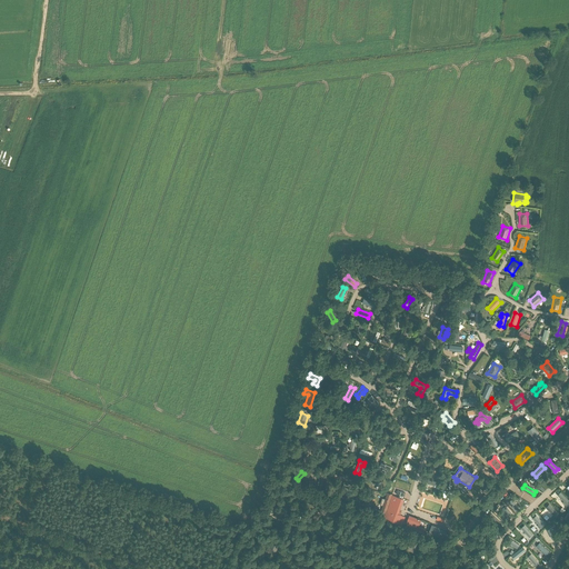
[(345,492),(342,498),(348,500),(352,490),(348,488),(346,492),(345,492)]
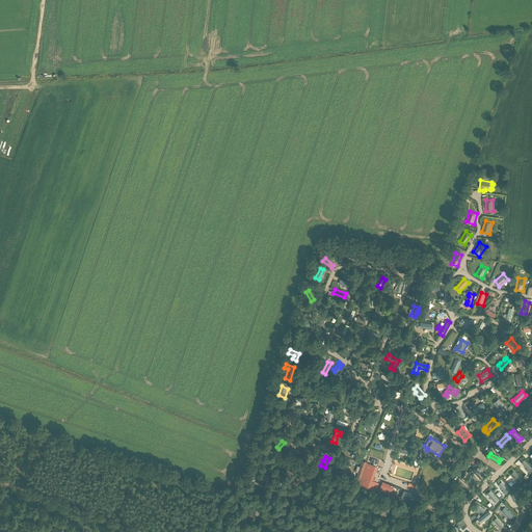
[(338,459),(333,468),(336,470),(341,461),(338,459)]
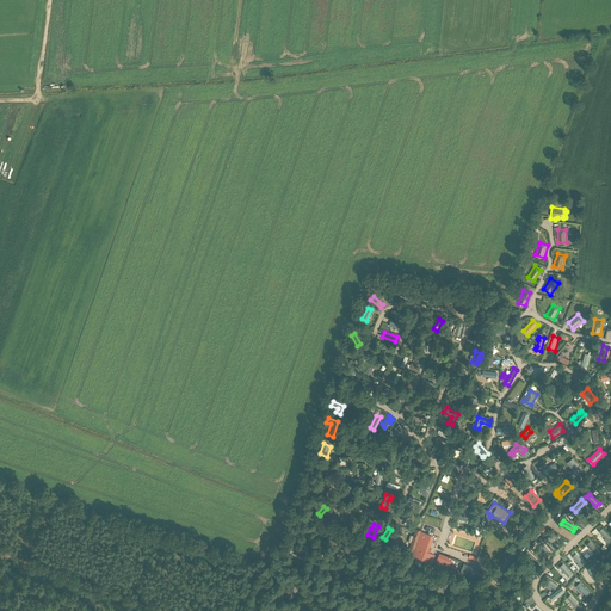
[(602,529),(599,531),(605,538),(604,539),(606,542),(610,537),(602,529)]
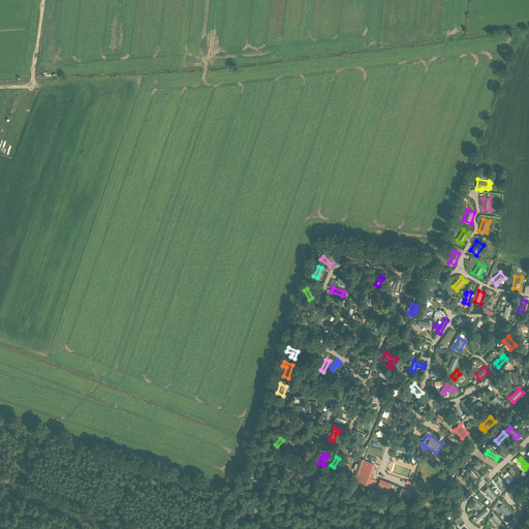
[(361,459),(354,475),(359,477),(356,483),(373,489),(376,479),(372,478),(373,476),(370,475),(374,463),(365,460),(361,459)]
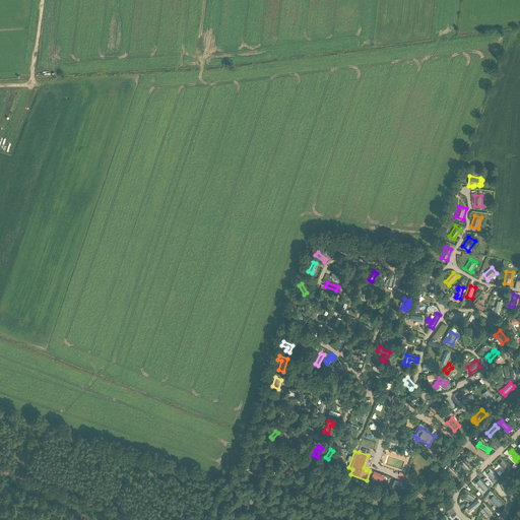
[(467,456),(464,459),(472,467),(475,464),(467,456)]
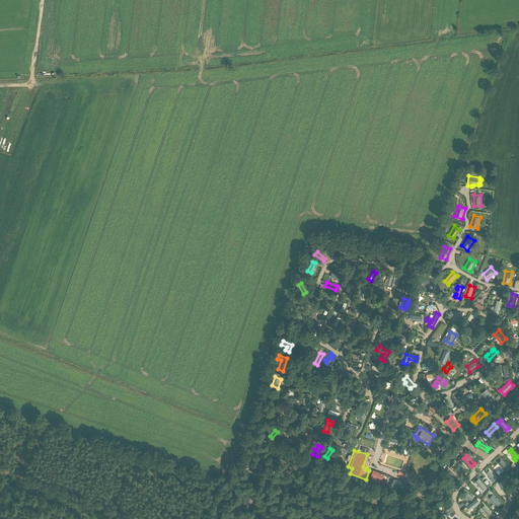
[(290,460),(285,472),(289,474),(292,467),(296,468),(298,463),(290,460)]
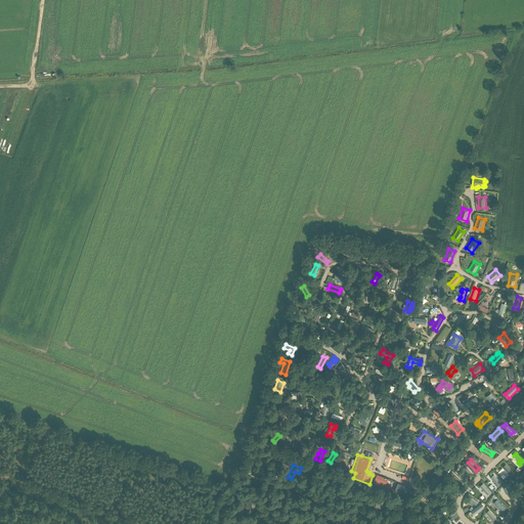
[(506,465),(503,468),(511,476),(514,473),(506,465)]
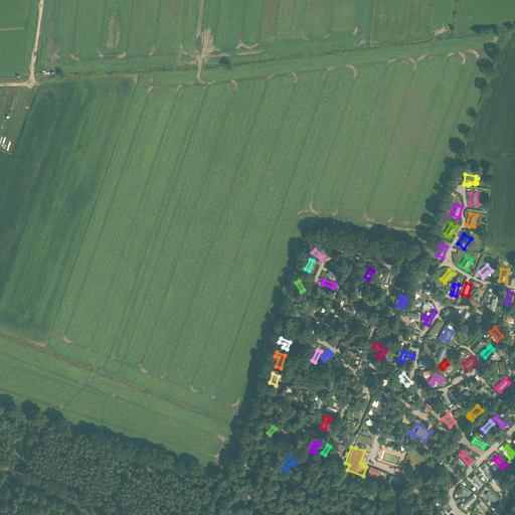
[(457,458),(455,460),(462,468),(464,466),(457,458)]
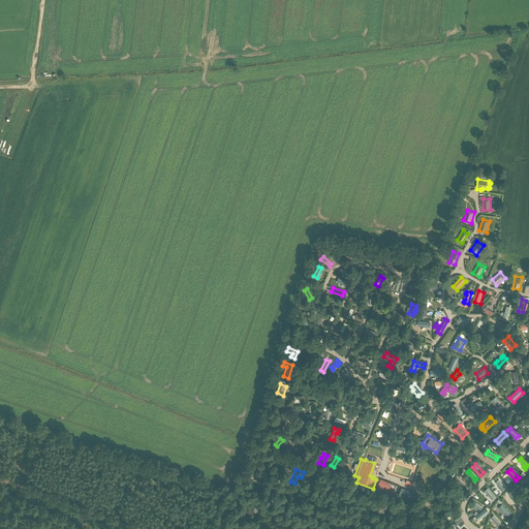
[(258,472),(255,481),(262,484),(267,475),(258,472)]
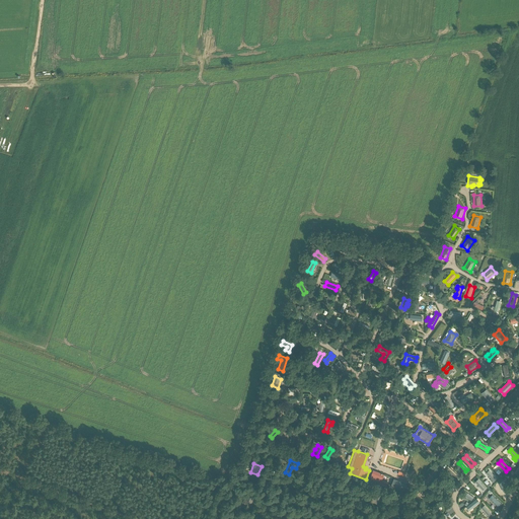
[(448,468),(445,471),(454,479),(457,476),(448,468)]
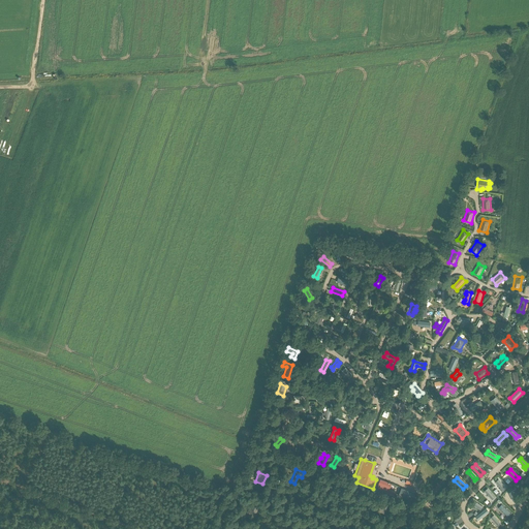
[(378,487),(377,490),(394,496),(396,492),(390,489),(392,484),(380,479),(377,487),(378,487)]
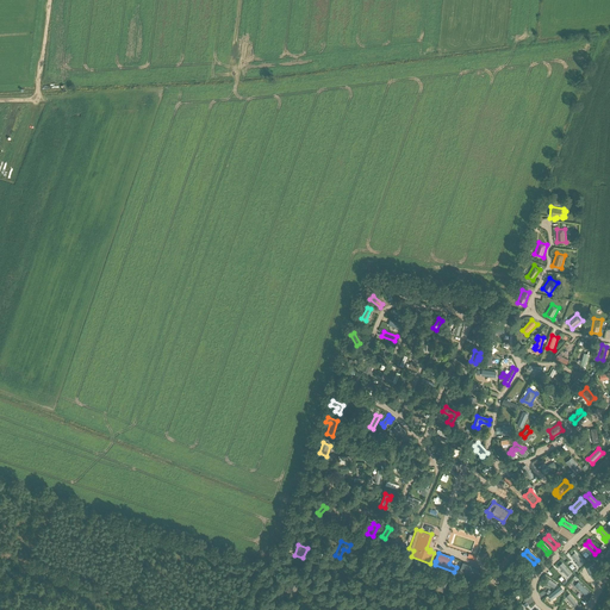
[(574,553),(571,555),(580,565),(584,562),(574,553)]
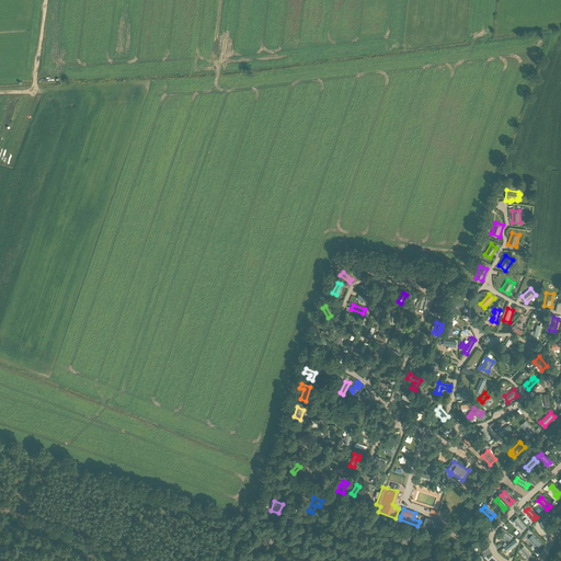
[(516,518),(514,521),(522,529),(525,527),(516,518)]
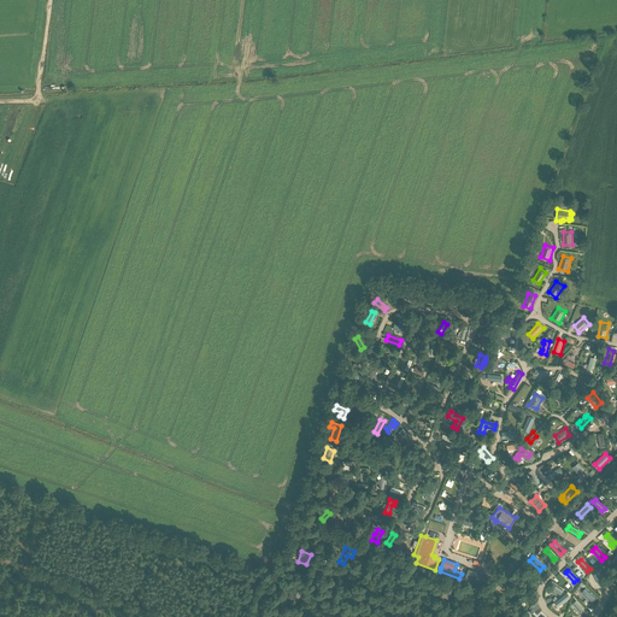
[(600,571),(594,575),(598,583),(605,580),(600,571)]
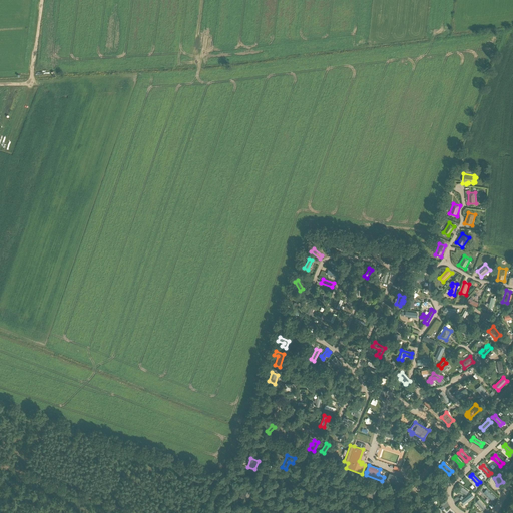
[(423,484),(421,488),(431,494),(433,490),(423,484)]
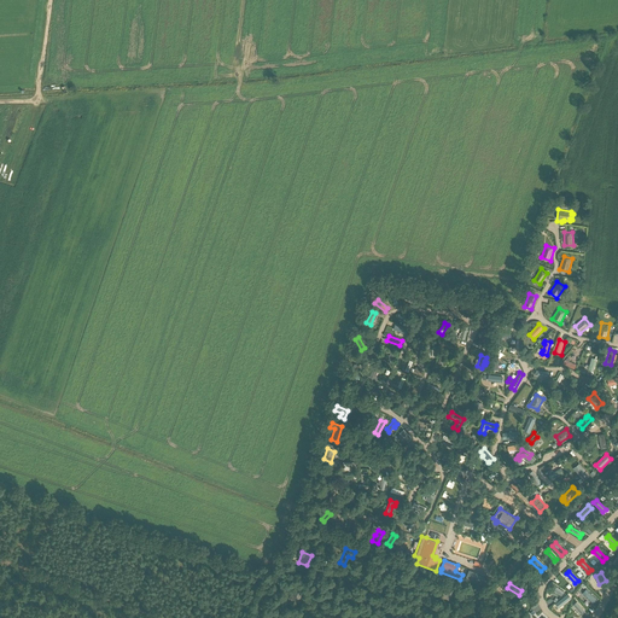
[(443,584),(438,595),(444,598),(449,588),(443,584)]
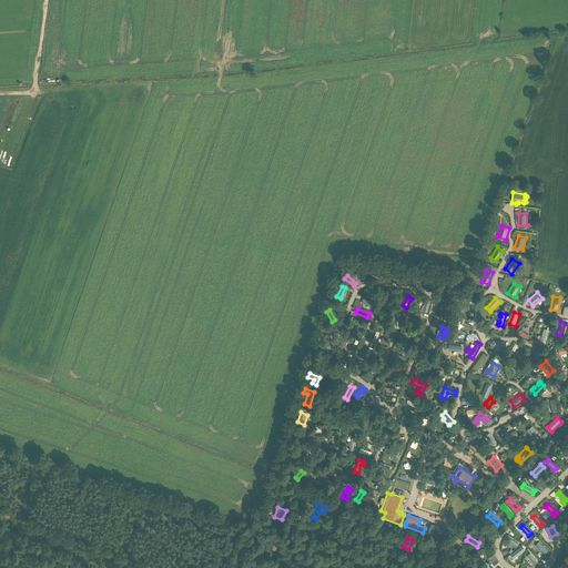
[(509,538),(507,541),(516,547),(518,544),(509,538)]
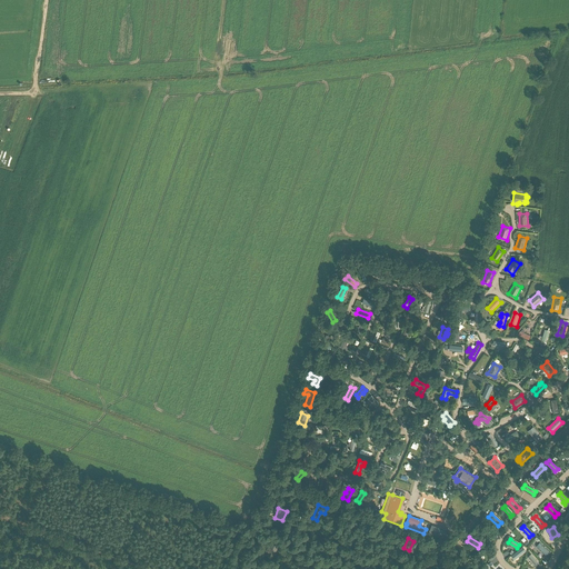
[(266,550),(266,552),(268,553),(268,551),(271,552),(273,549),(276,551),(279,546),(270,541),(266,550)]
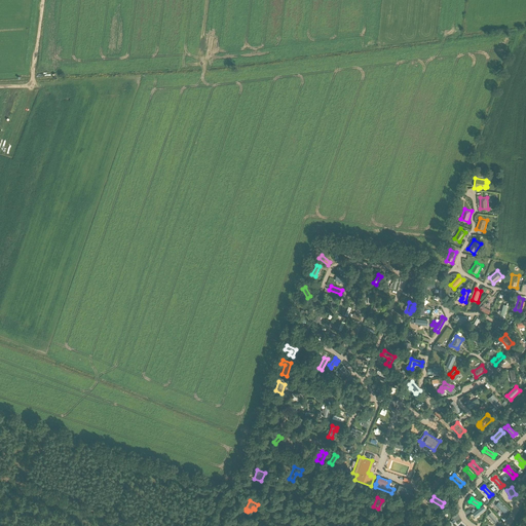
[(498,501),(495,504),(504,513),(508,510),(498,501)]
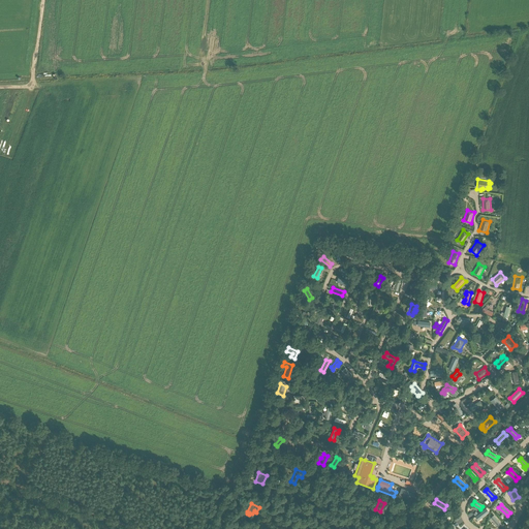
[(486,508),(475,517),(478,520),(489,511),(486,508)]
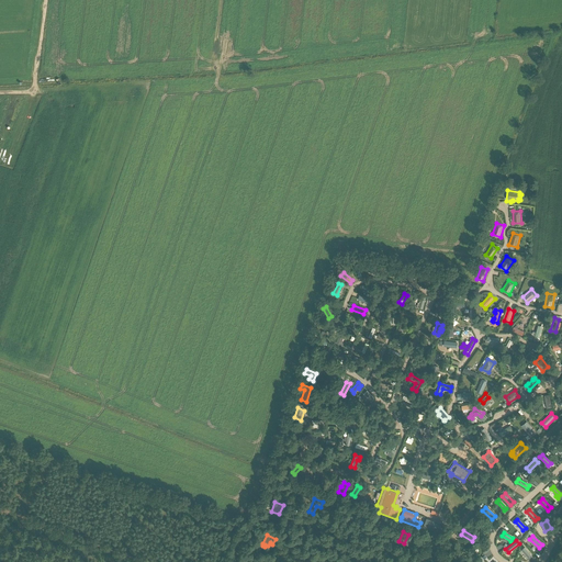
[(525,547),(521,550),(529,559),(532,555),(525,547)]
